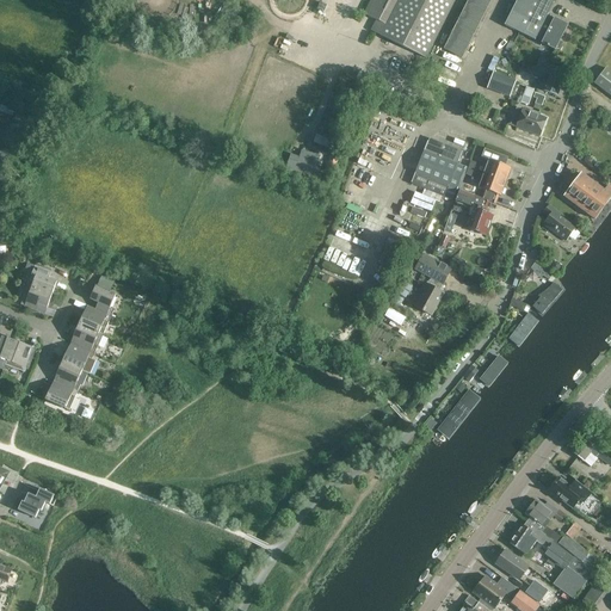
[(455,0),(370,0),(364,14),(376,20),(371,31),(426,59),(455,0)]
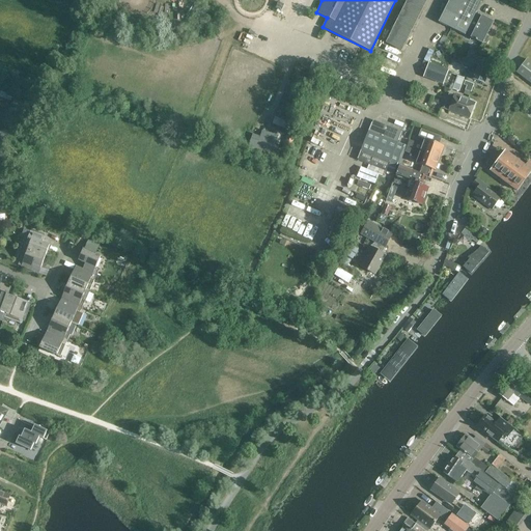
[(400,50),(426,0),(407,0),(386,43),(400,50)]
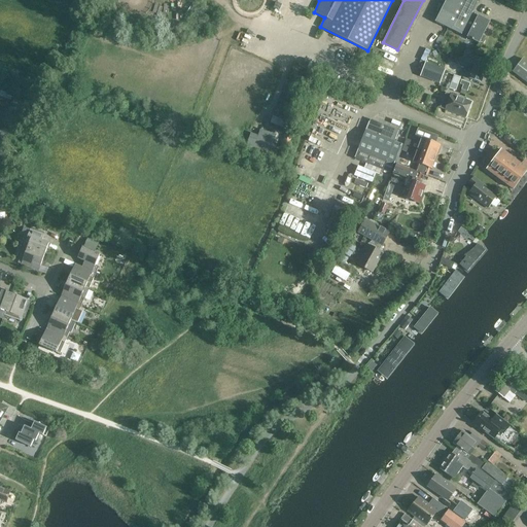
[(484,35),(490,22),(478,15),(472,12),(478,3),(472,0),(446,0),(435,22),(445,27),(448,28),(461,35),(464,30),(469,33),(466,37),(479,43),(480,42),(483,42),(486,37),(484,35)]
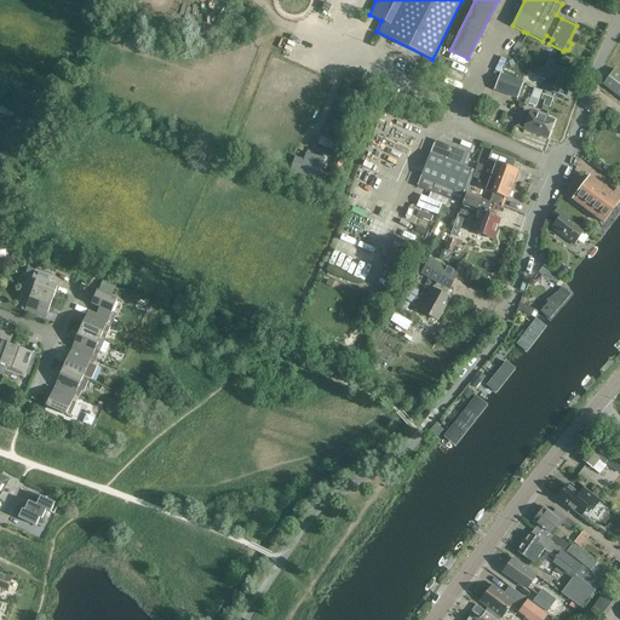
[(543,70),(551,73),(555,62),(547,59),(543,70)]
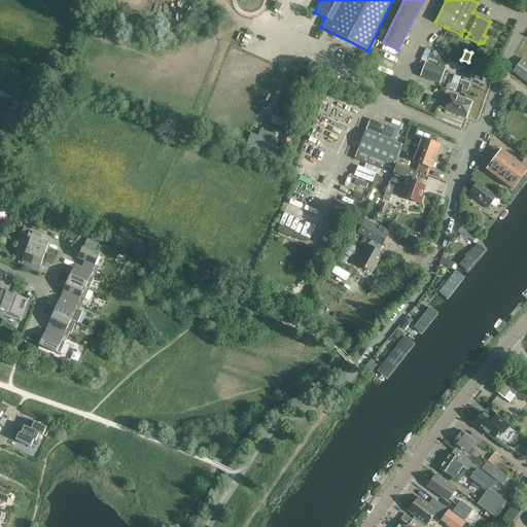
[(481,83),(488,65),(481,62),(481,59),(471,56),(468,63),(473,65),(468,78),(481,83)]
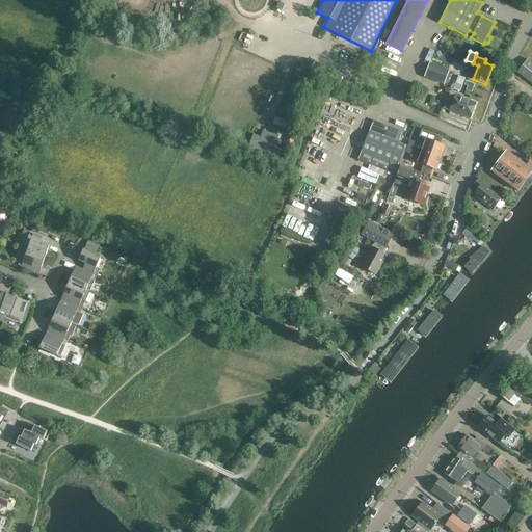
[(531,62),(528,59),(517,73),(531,84),(531,62)]
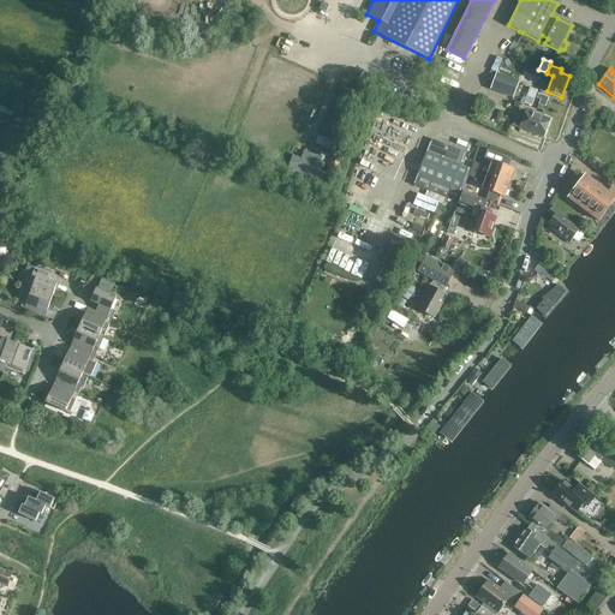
[(519,79),(533,85),(537,76),(523,70),(519,79)]
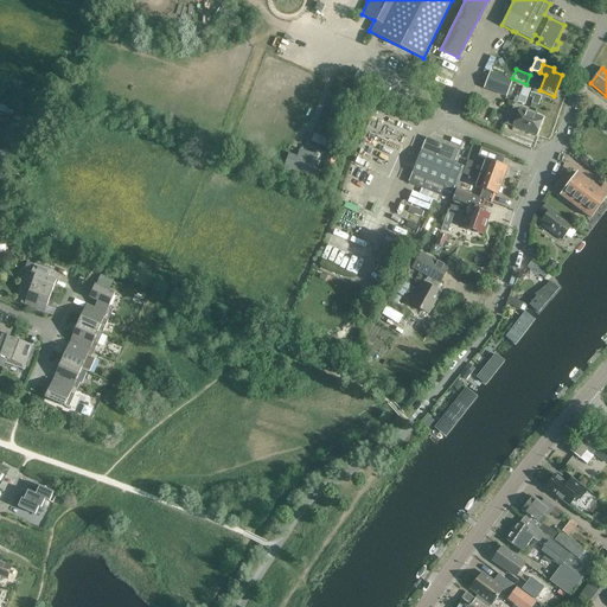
[(504,95),(511,80),(489,71),(481,87),(504,95)]
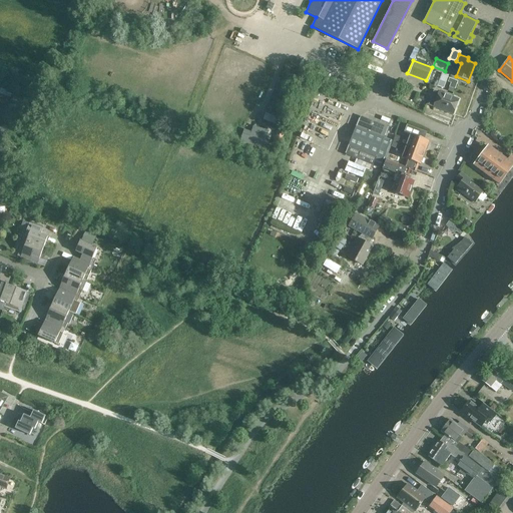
[(442,72),(437,86),(443,88),(449,75),(442,72)]
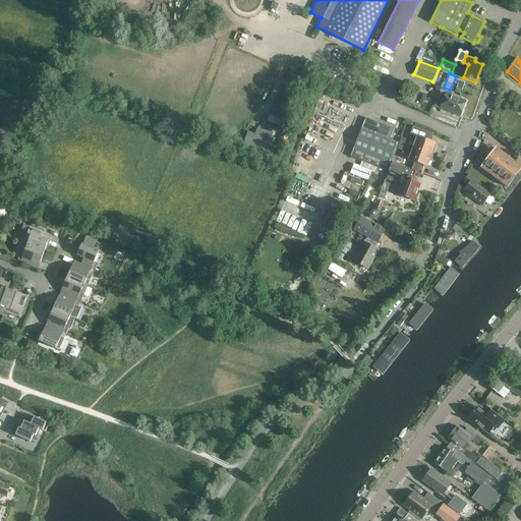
[(280,90),(285,92),(283,98),(289,101),(299,77),(293,75),(289,82),(284,80),(280,90)]
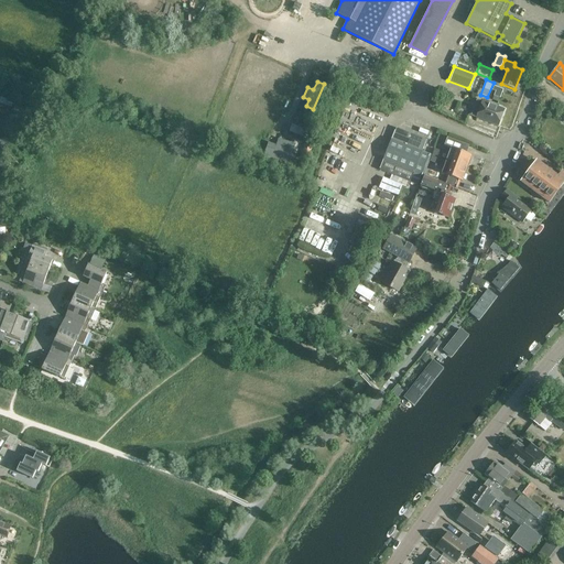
[(494,86),(492,90),(496,91),(494,96),(500,98),(502,91),(503,89),(497,87),(494,86)]
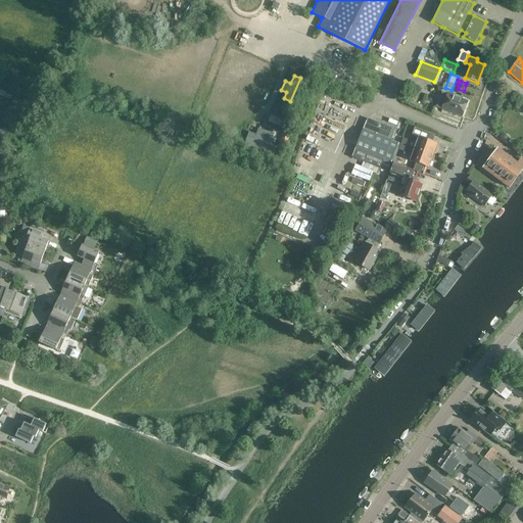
[(0,95),(10,99),(12,95),(1,91),(0,92),(0,95)]
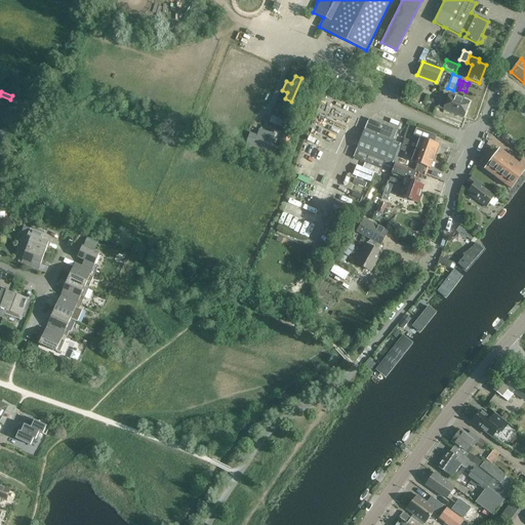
[(470,103),(453,96),(449,94),(443,92),(437,107),(444,110),(465,118),(470,103)]
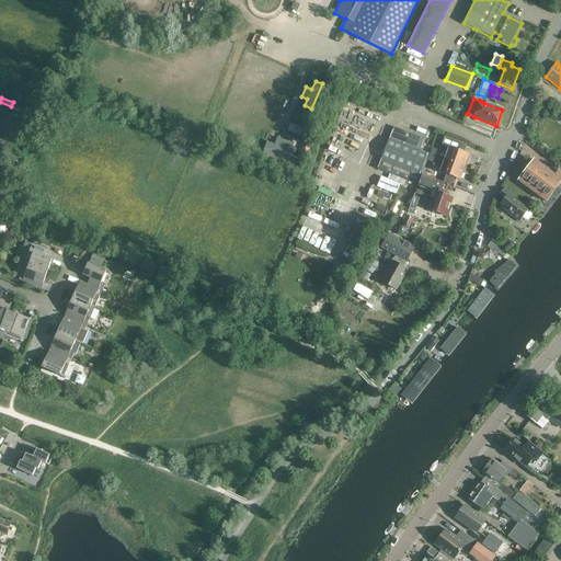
[(295,118),(288,130),(309,139),(315,127),(295,118)]
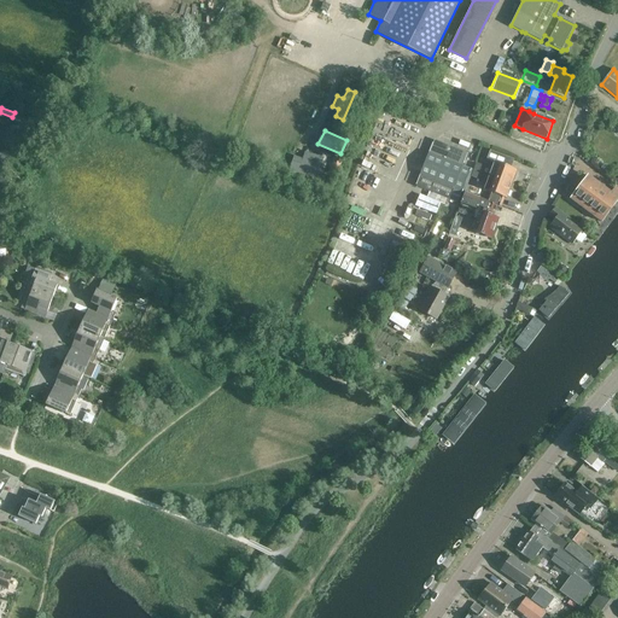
[(420,175),(417,186),(430,192),(427,197),(441,203),(447,205),(449,199),(450,199),(458,203),(471,169),(462,165),(465,161),(467,155),(467,153),(435,140),(430,153),(420,175)]
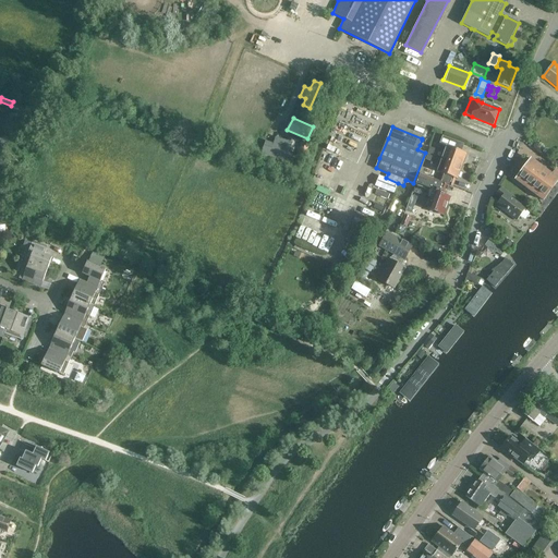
[(426,153),(441,159),(461,166),(463,160),(464,160),(466,155),(465,155),(465,154),(461,152),(464,144),(443,135),(439,144),(447,146),(444,154),(428,148),(426,153)]
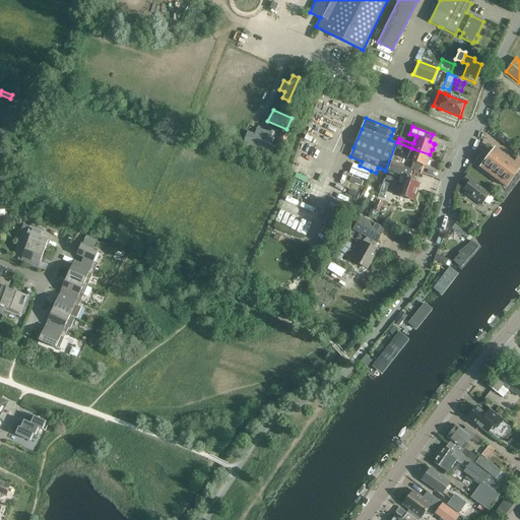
[(246,135),(245,139),(268,146),(270,143),(270,139),(271,136),(258,131),(257,134),(248,131),(246,135)]
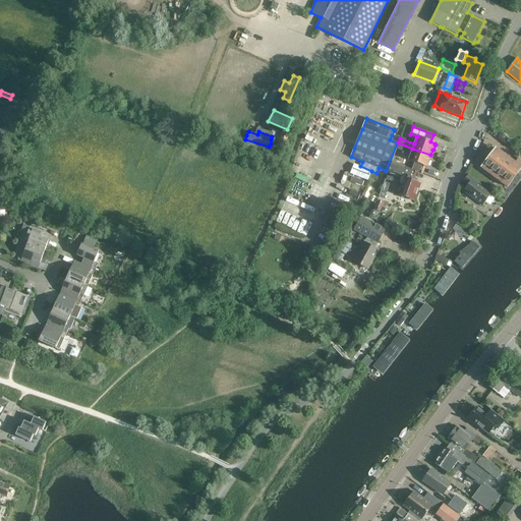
[(282,134),(279,142),(285,145),(288,137),(282,134)]
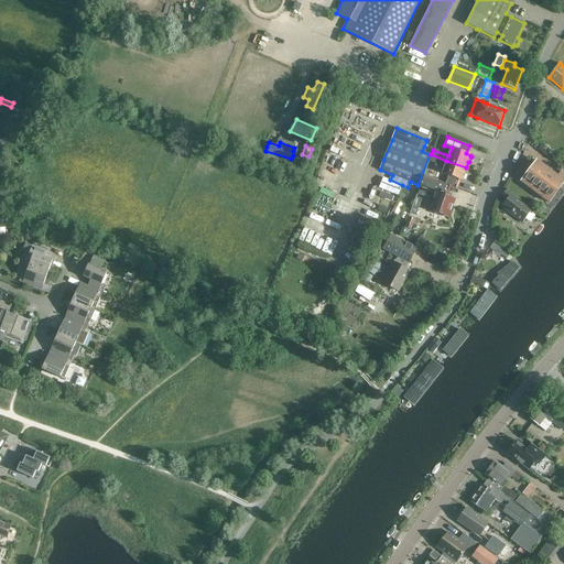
[(431,154),(430,160),(445,165),(443,173),(447,174),(444,183),(455,187),(457,179),(462,180),(462,179),(463,179),(465,173),(464,173),(466,167),(446,161),(431,154)]
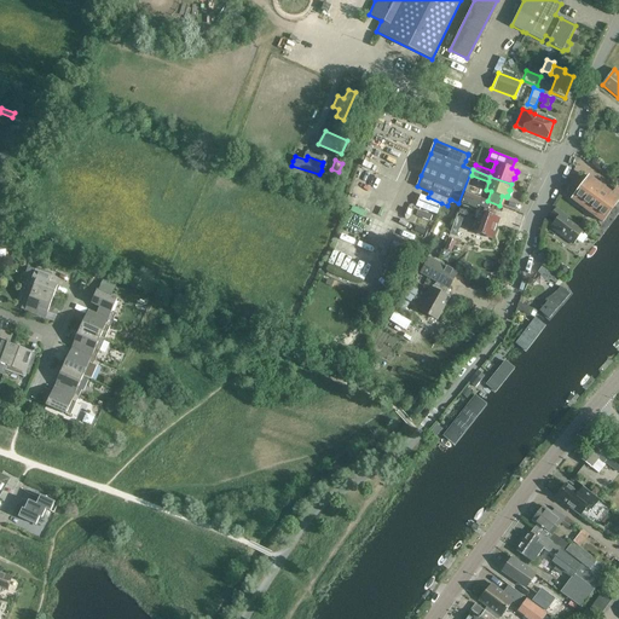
[(589,175),(584,181),(571,200),(603,224),(618,202),(618,187),(618,186),(613,194),(589,175)]
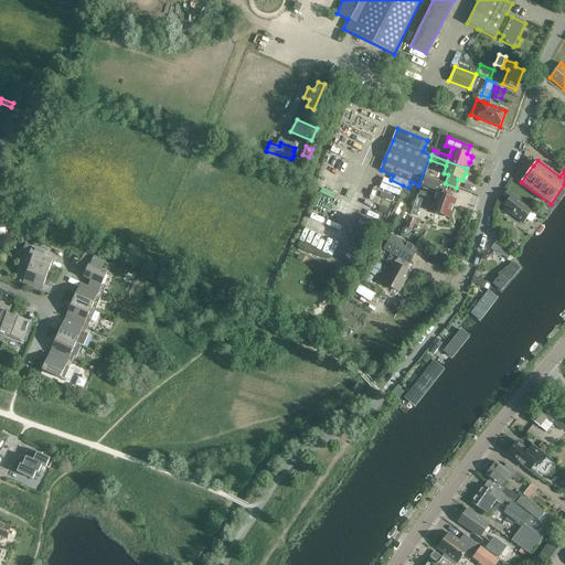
[(425,174),(418,194),(432,200),(428,211),(449,219),(456,200),(451,198),(451,194),(447,192),(436,189),(439,181),(425,174)]
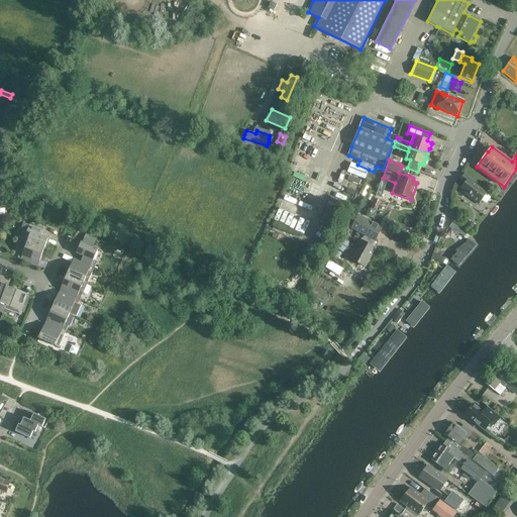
[(351,163),(347,173),(365,179),(369,170),(357,165),(351,163)]
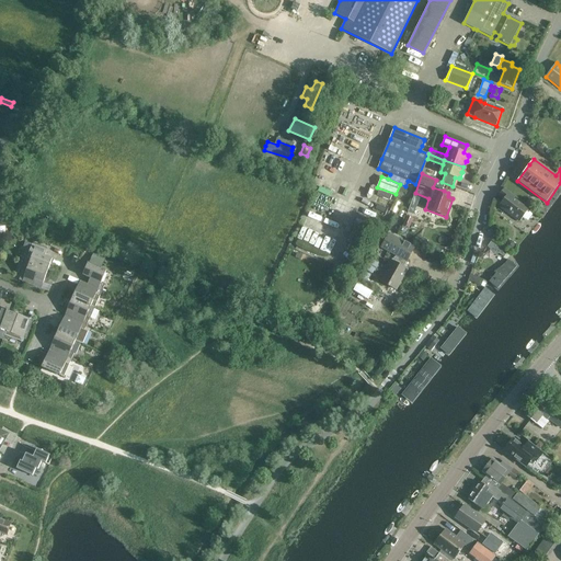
[(505,190),(500,195),(504,199),(500,206),(519,221),(522,218),(524,219),(530,212),(528,210),(528,209),(513,198),(515,196),(505,190)]
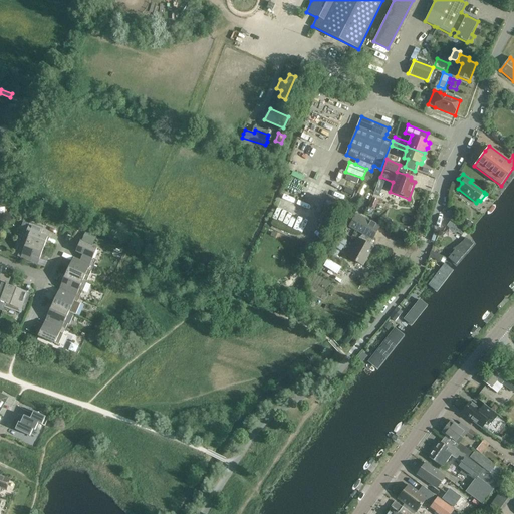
[(373,199),(370,207),(375,210),(378,201),(373,199)]
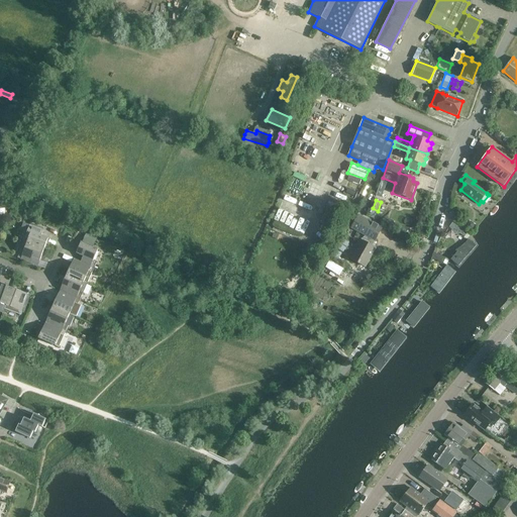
[(332,226),(339,215),(328,209),(321,220),(332,226)]
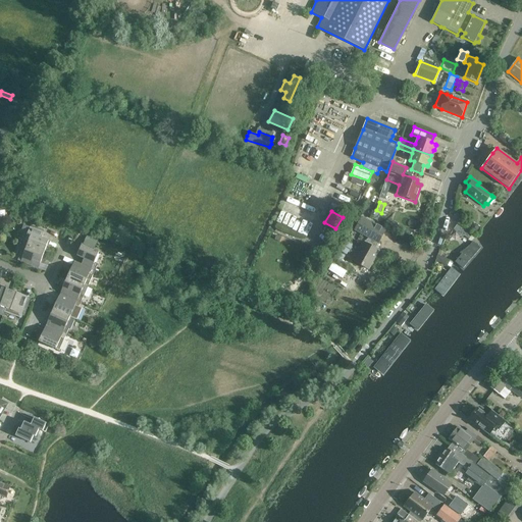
[(457,214),(453,218),(459,223),(462,219),(457,214)]
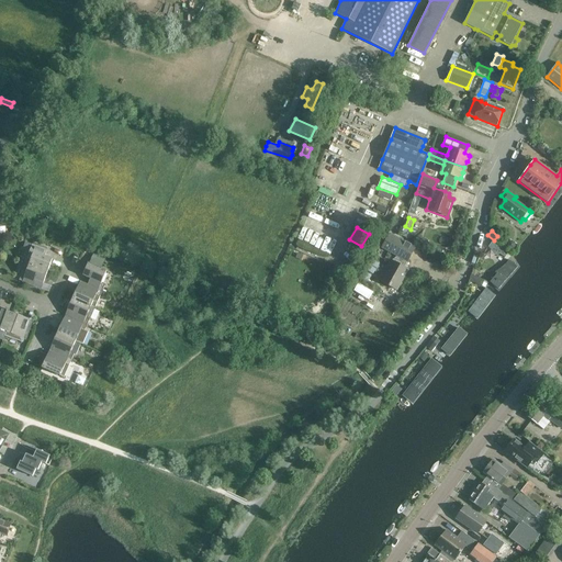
[(415,249),(390,235),(390,236),(386,240),(382,248),(407,263),(415,249)]
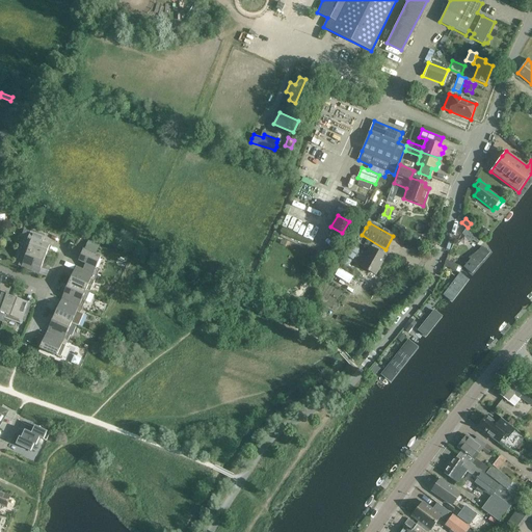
[(27,241),(24,248),(46,257),(50,245),(43,242),(45,237),(24,229),(21,237),(27,241)]
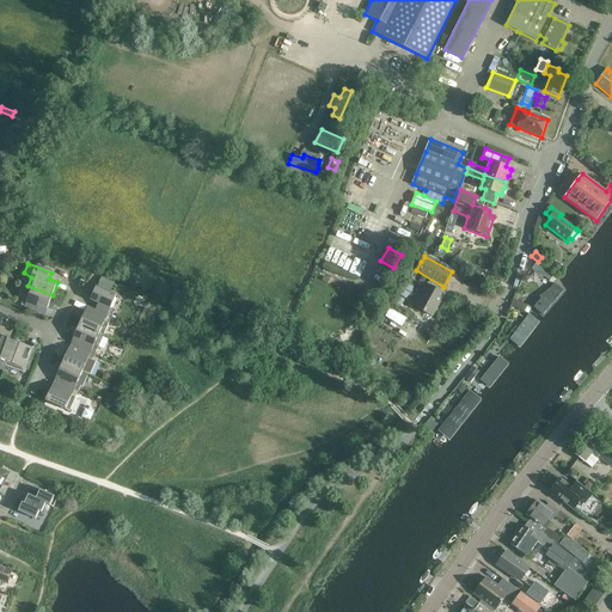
[(536,263),(531,269),(539,279),(544,277),(550,281),(554,275),(548,271),(539,265),(536,263)]
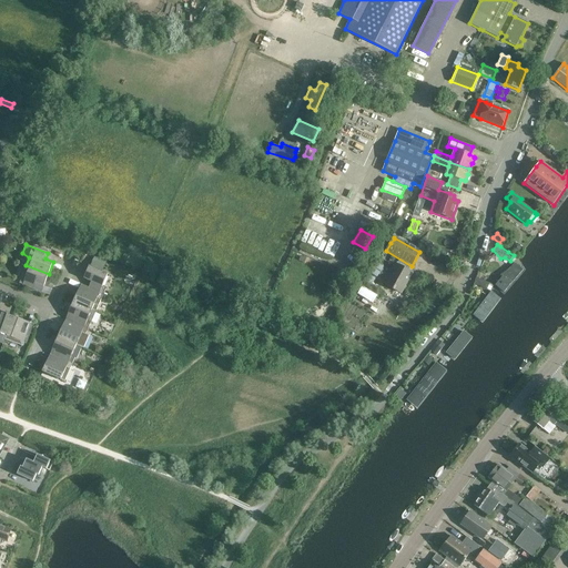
[(375,262),(369,272),(376,276),(383,266),(375,262)]
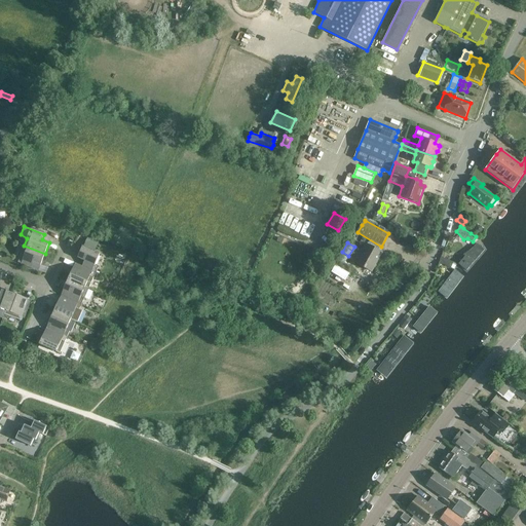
[(372,272),(382,253),(366,243),(355,263),(372,272)]
